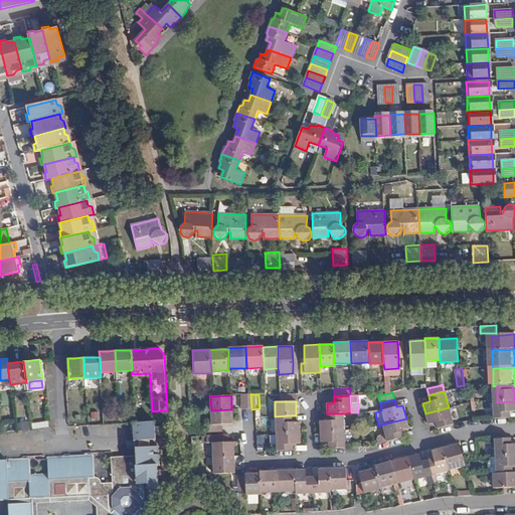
[(514,401),(497,402),(498,419),(514,419),(514,413),(514,412),(514,401)]
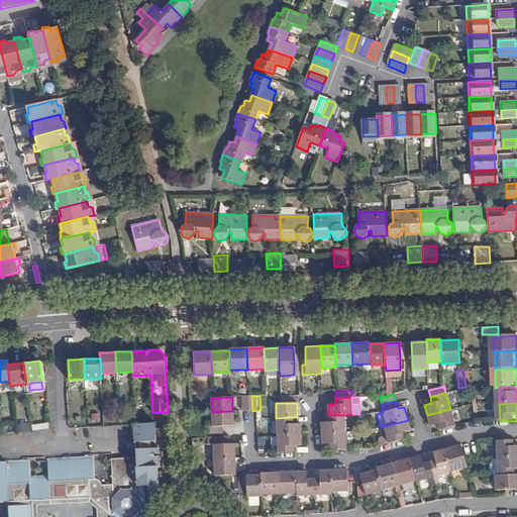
[(454,426),(450,409),(427,415),(429,422),(430,426),(437,424),(439,430),(454,426)]
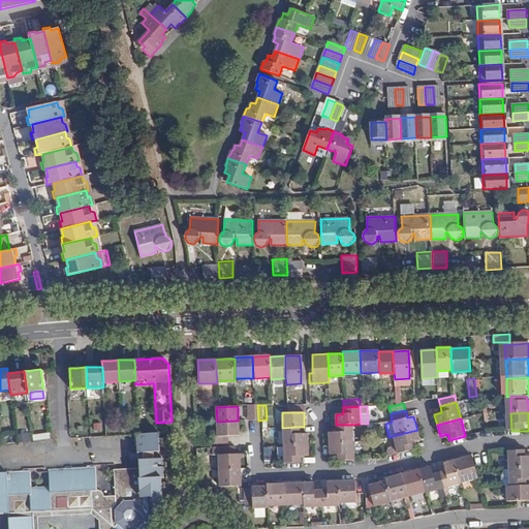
[(238,421),(217,422),(218,436),(211,436),(212,443),(228,443),(228,436),(239,435),(239,428),(238,421)]
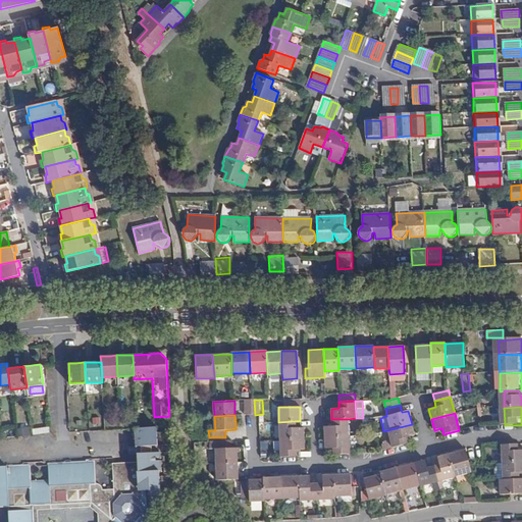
[(349,436),(348,419),(331,419),(331,426),(324,426),(324,433),(324,437),(349,436)]
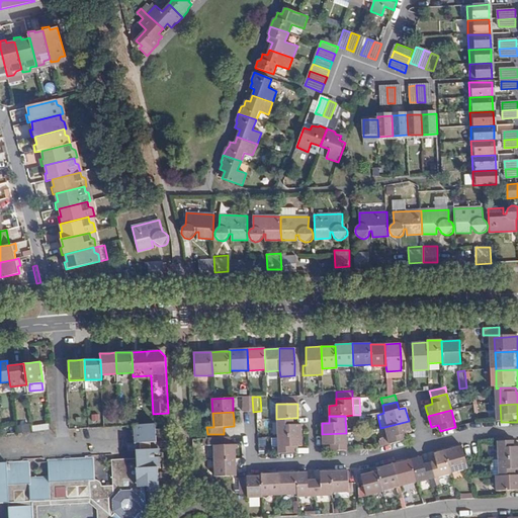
[(30,418),(18,420),(20,432),(32,430),(30,418)]
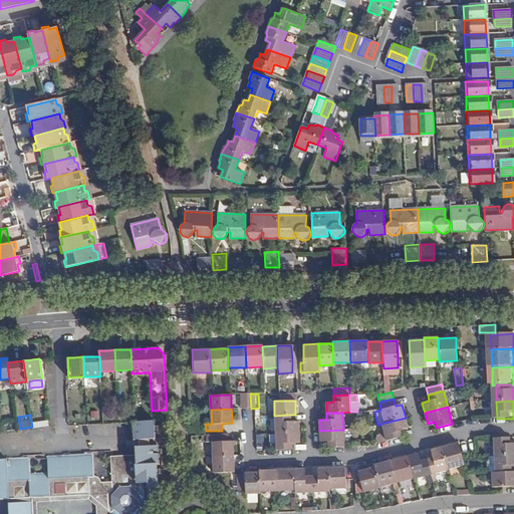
[(290,415),(274,416),(275,433),(299,432),(299,425),(299,421),(294,421),(291,421),(291,417),(290,415)]
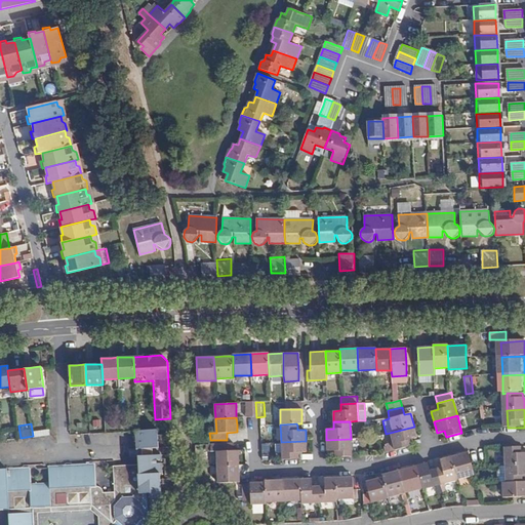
[(414,427),(390,433),(394,450),(410,446),(409,440),(416,438),(415,431),(414,427)]
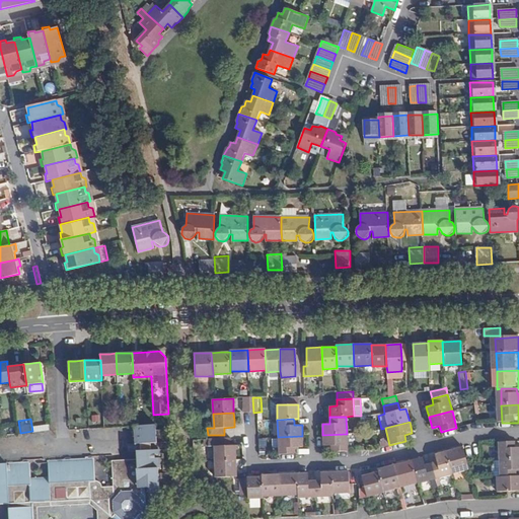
[(156,442),(155,425),(136,425),(133,426),(135,444),(140,443),(150,443),(156,442)]
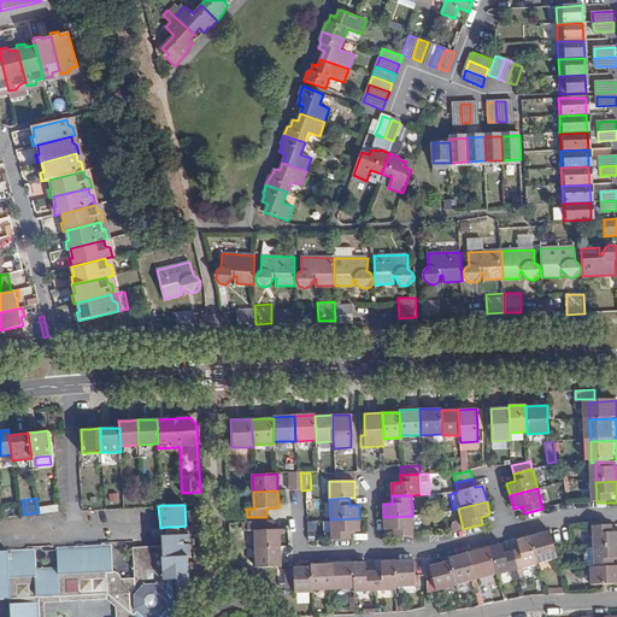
[(413,536),(412,516),(383,517),(383,523),(383,530),(393,530),(394,536),(413,536)]
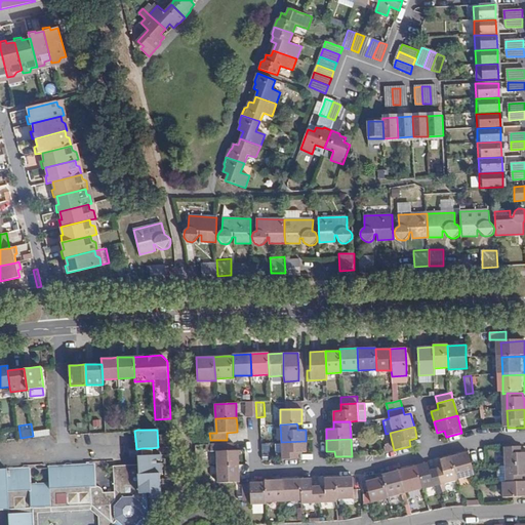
[(306,441),(281,442),(282,459),(298,458),(298,452),(307,452),(307,447),(306,441)]
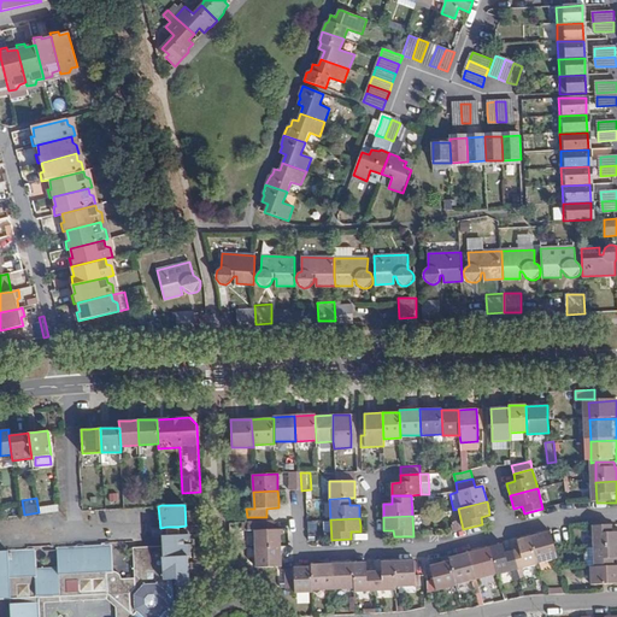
[(266,522),(247,522),(247,530),(254,530),(256,547),(281,546),(280,539),(280,529),(275,530),(268,530),(266,522)]
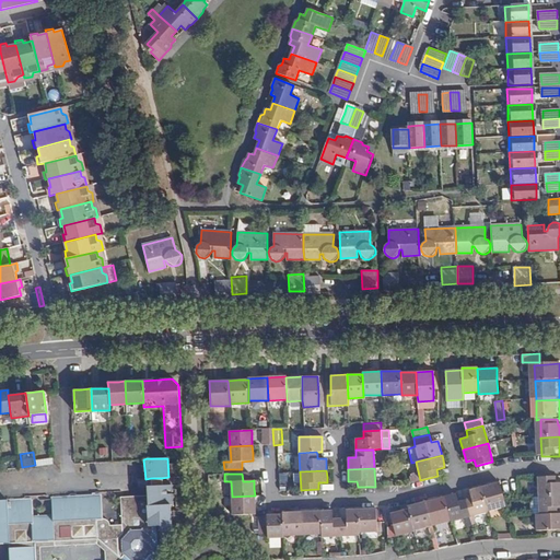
[(543,479),(544,498),(559,497),(559,480),(559,479),(543,479)]
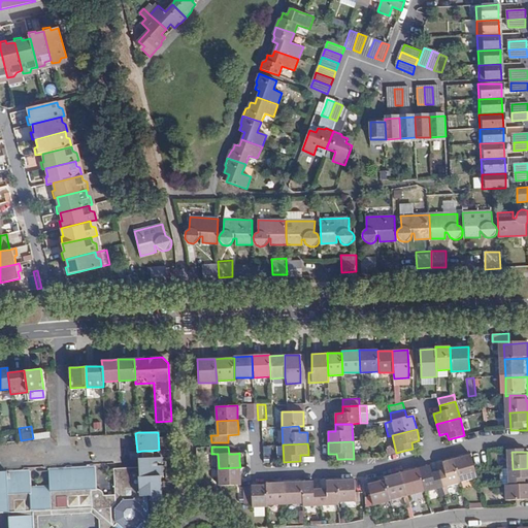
[(163,457),(153,458),(142,458),(138,458),(139,467),(113,468),(116,495),(103,496),(102,492),(100,490),(96,489),(95,466),(48,468),(50,485),(31,487),(29,470),(0,471),(0,512),(8,512),(9,527),(38,527),(37,516),(92,513),(99,519),(99,527),(114,527),(119,524),(122,527),(136,527),(144,520),(143,496),(151,495),(162,495),(161,476),(163,476),(163,457)]
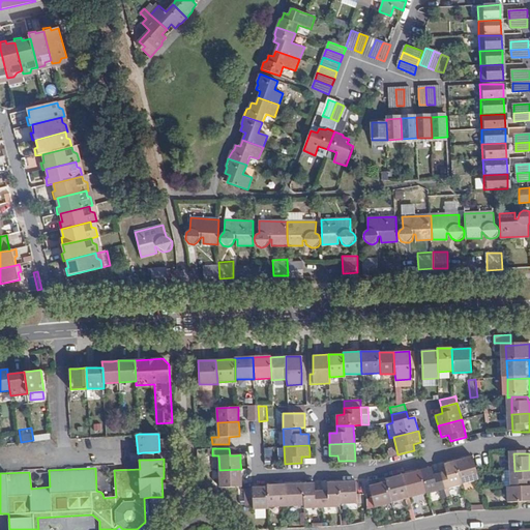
[(468,462),(461,464),(467,487),(483,481),(481,473),(477,460),(468,462)]
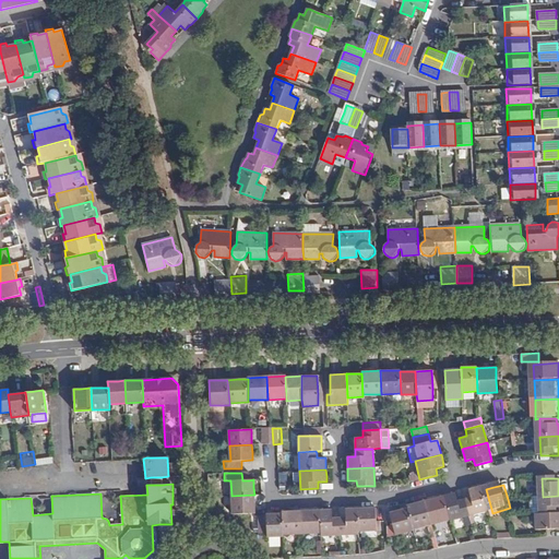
[(476,500),(470,502),(474,519),(477,518),(492,514),(492,513),(486,489),(480,490),(474,491),(476,500)]
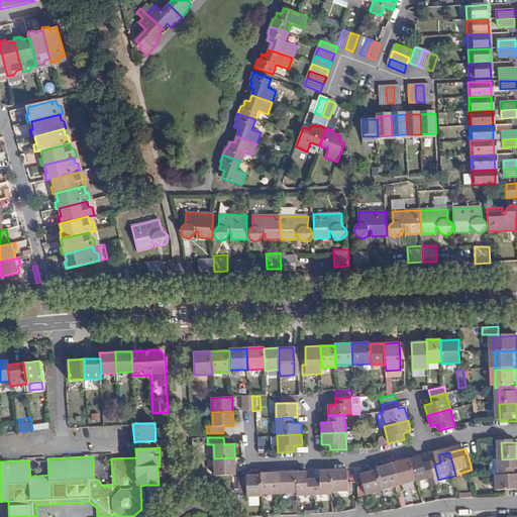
[(235,457),(214,458),(214,476),(222,476),(228,475),(235,475),(235,464),(235,457)]
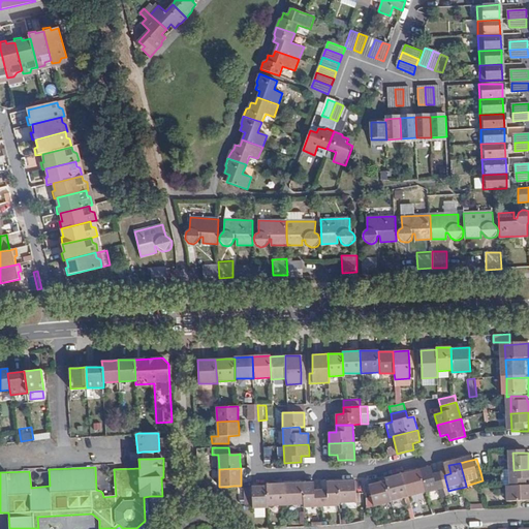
[(431,470),(426,472),(431,494),(432,496),(448,491),(444,475),(438,476),(436,469),(431,470)]
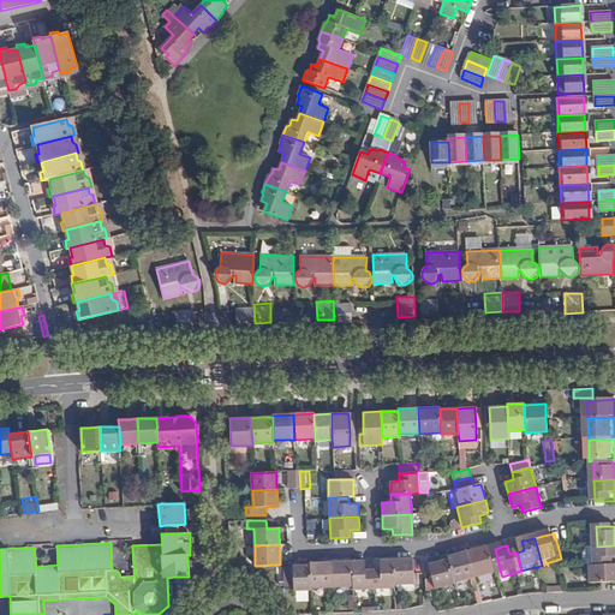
[(589,568),(593,567),(614,566),(614,545),(597,547),(587,548),(589,568)]
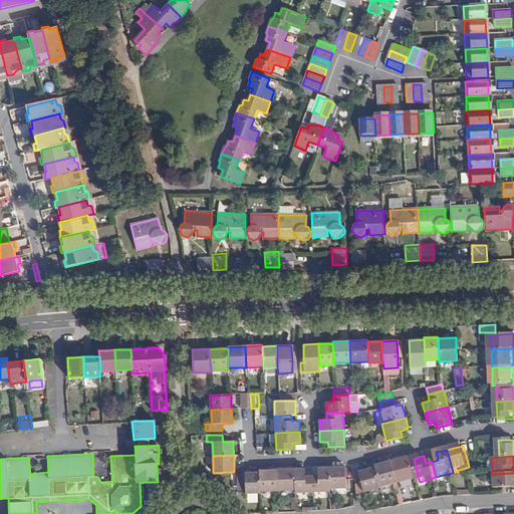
[(484,458),(484,475),(492,475),(491,458),(484,458)]
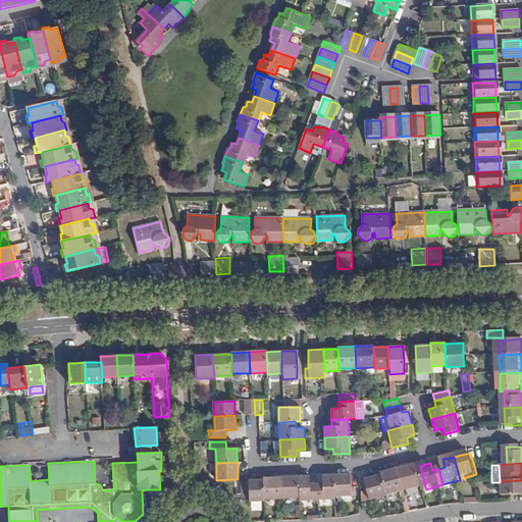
[(410,468),(403,470),(409,492),(425,487),(420,466),(410,468)]
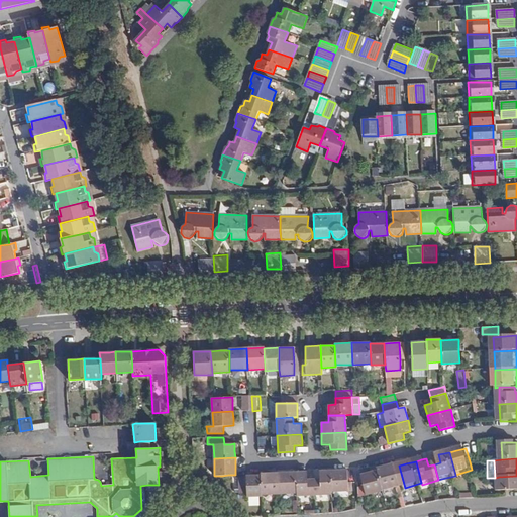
[(382,471),(382,473),(387,492),(405,488),(399,466),(392,468),(382,471)]
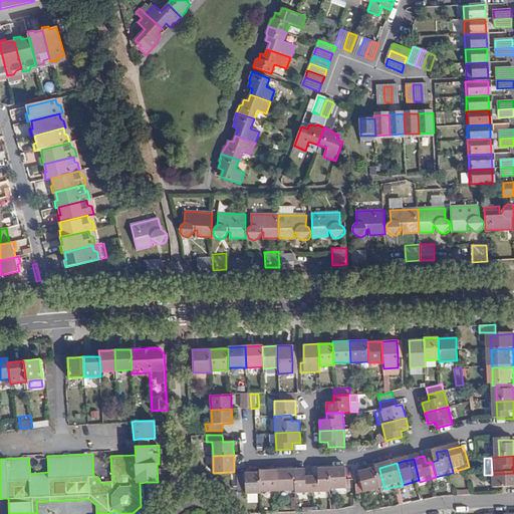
[(332,470),(333,491),(350,491),(350,482),(349,469),(340,470),(332,470)]
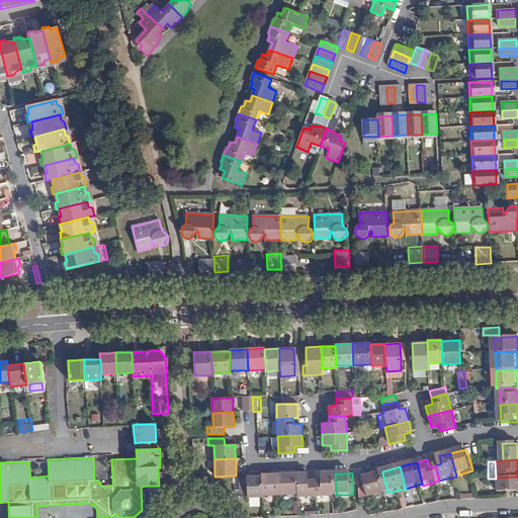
[(319,482),(319,498),(336,498),(336,495),(335,473),(330,473),(325,475),(325,482),(319,482)]
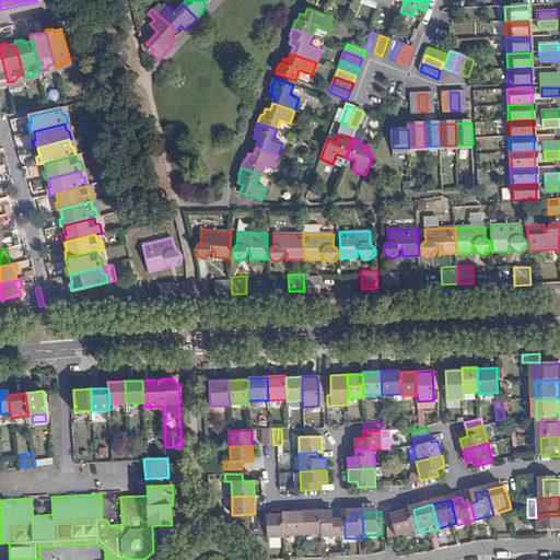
[(396,516),(398,523),(399,528),(401,539),(420,534),(419,533),(413,512),(405,514),(396,516)]
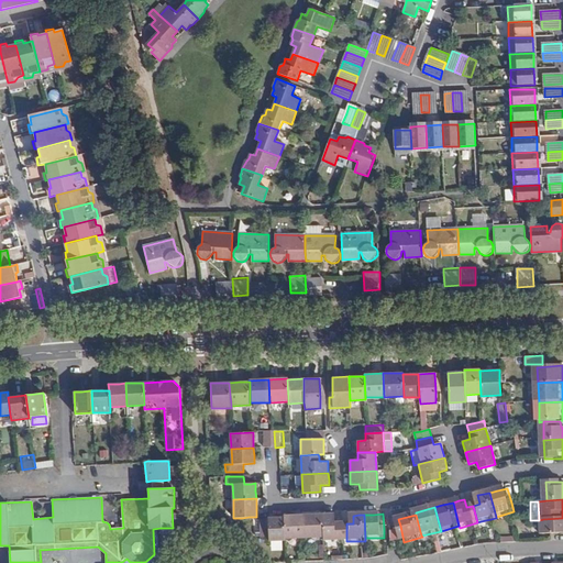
[(328,540),(328,542),(346,541),(346,523),(339,525),(339,516),(332,516),(327,517),(328,540)]
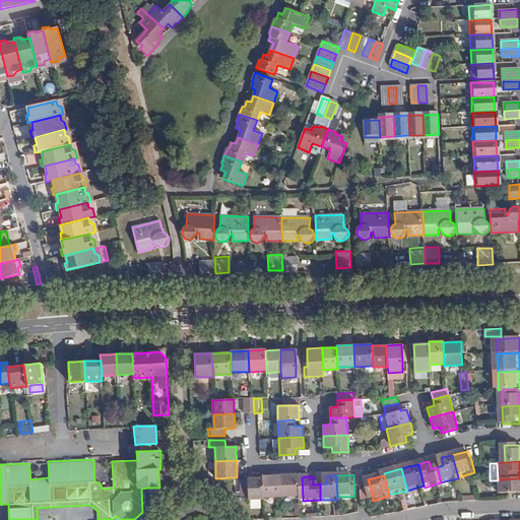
[(268,500),(285,500),(284,477),(274,478),(266,478),(266,480),(268,500)]
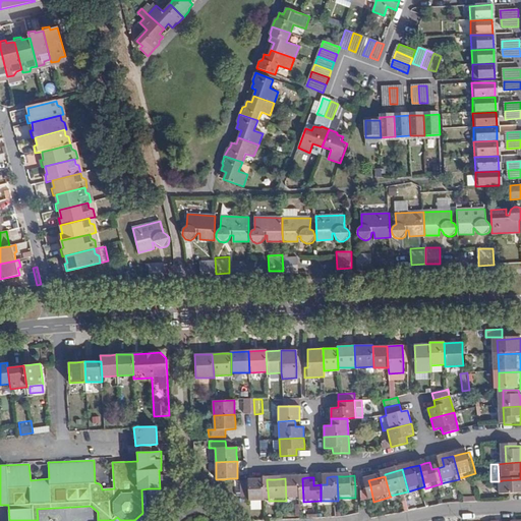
[(285,478),(286,501),(303,500),(302,478),(292,478),(285,478)]
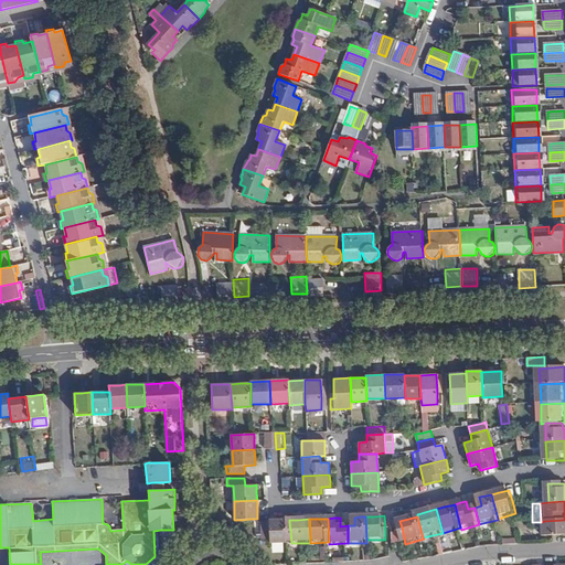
[(546,537),(564,536),(564,520),(545,521),(546,537)]
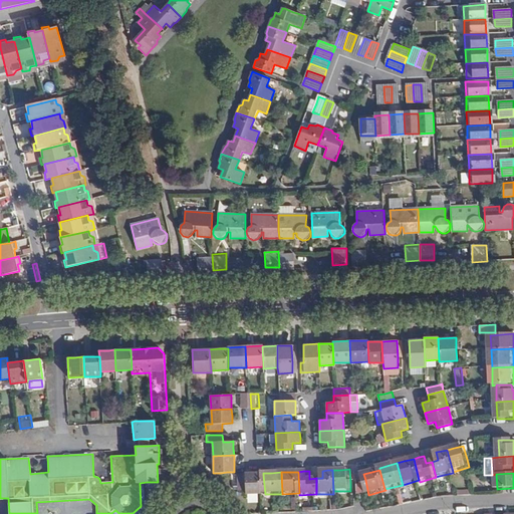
[(250,496),(264,496),(265,494),(263,475),(256,475),(249,475),(249,478),(242,478),(242,479),(242,493),(250,493),(250,496)]
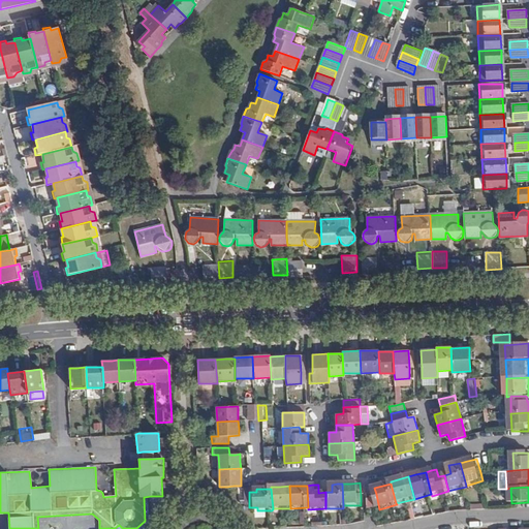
[(412,506),(415,521),(427,519),(424,504),(412,506)]
